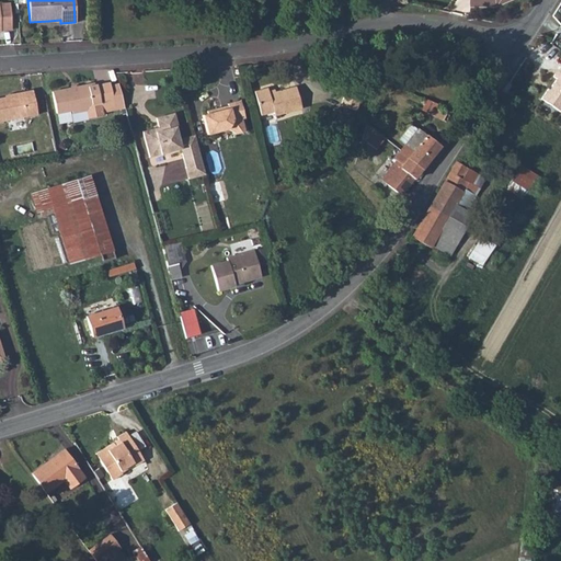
[(0,2),(0,32),(11,32),(9,2),(0,2)]
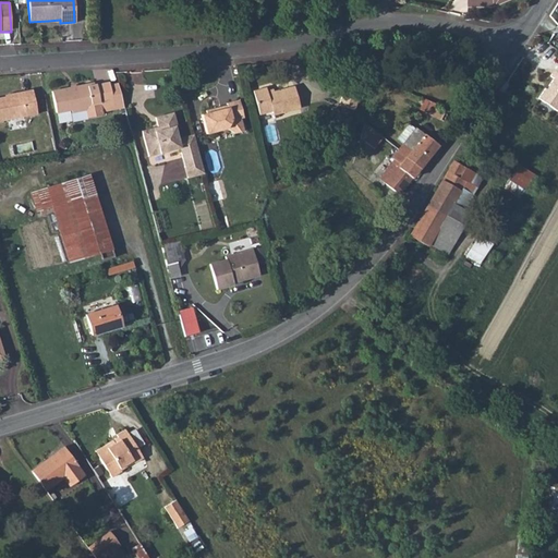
[(543,86),(536,96),(554,109),(557,102),(557,65),(555,63),(548,74),(552,76),(544,87),(543,86)]
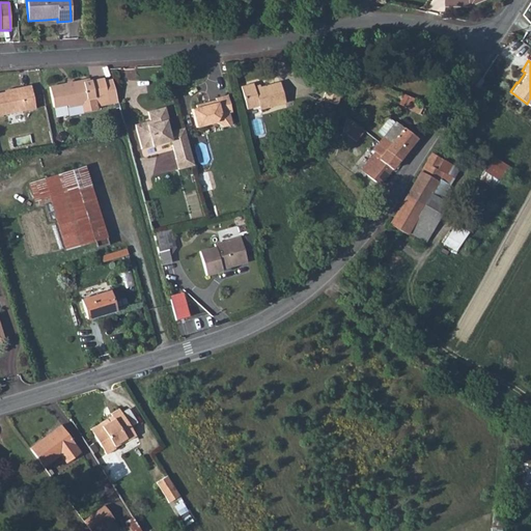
[(103,81),(103,78),(83,82),(83,81),(49,87),(53,107),(66,105),(66,108),(81,105),(83,116),(98,114),(96,111),(118,106),(111,79),(103,81)]
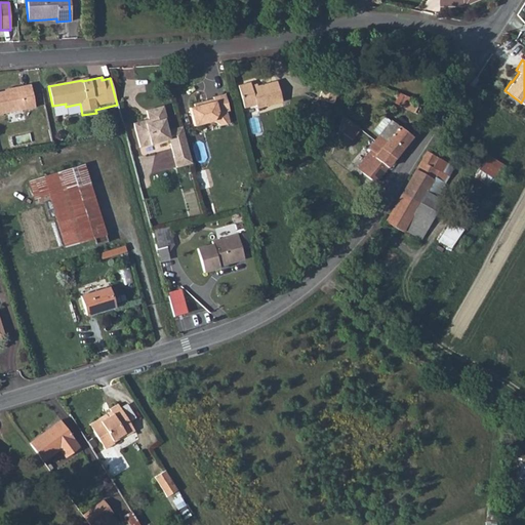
[(334,105),(341,83),(328,78),(321,101),(334,105)]
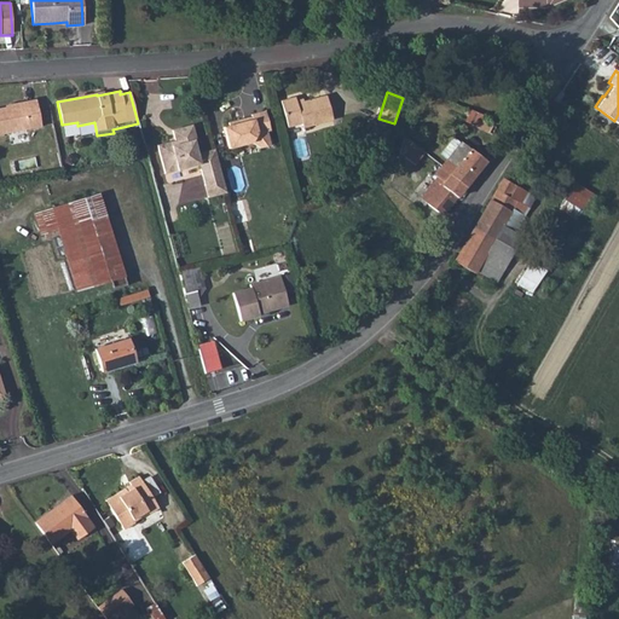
[(295,99),(294,98),(281,102),(287,127),(300,123),(301,127),(331,120),(325,96),(304,102),(296,103),(295,99)]
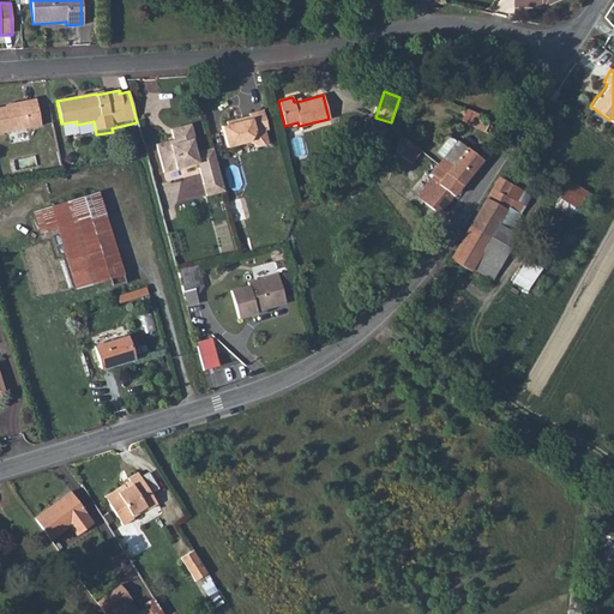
[(0,107),(0,132),(41,125),(36,100),(5,104),(5,106),(0,107)]
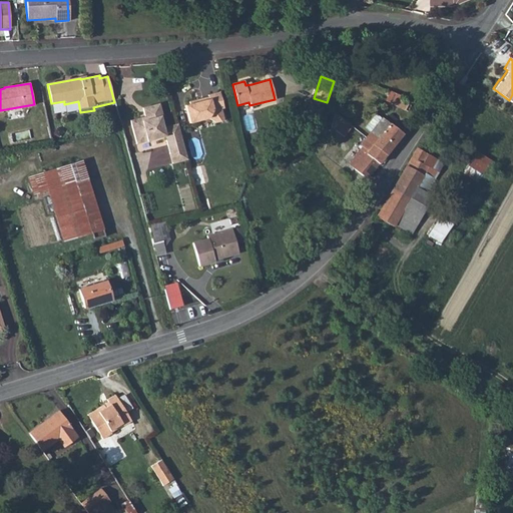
[(386,100),(397,105),(399,100),(401,95),(399,94),(390,90),(386,100)]
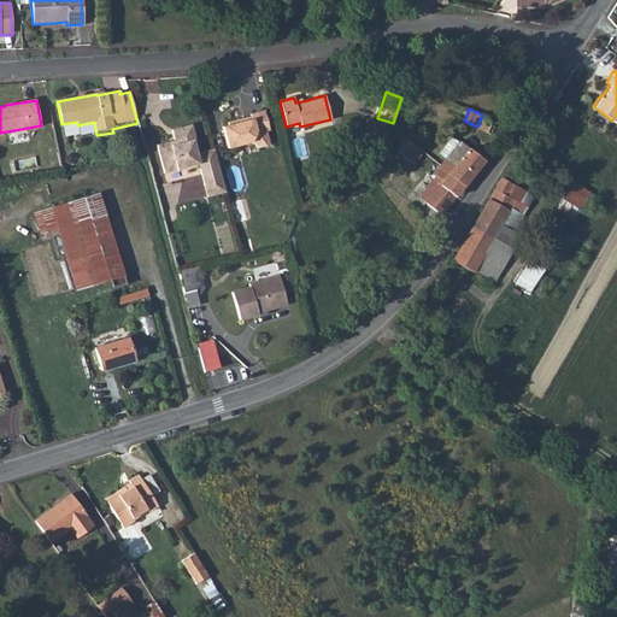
[(269,129),(264,110),(250,113),(251,115),(252,118),(240,121),(239,118),(227,122),(228,124),(222,125),(228,147),(251,141),(259,146),(269,144),(265,130),(269,129)]
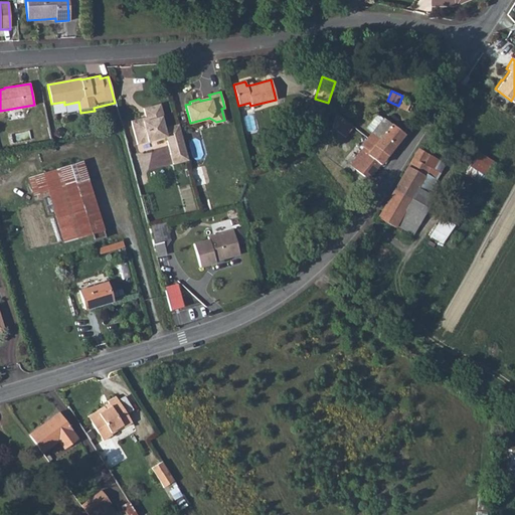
[(398,106),(398,107),(409,112),(411,106),(400,101),(398,106)]
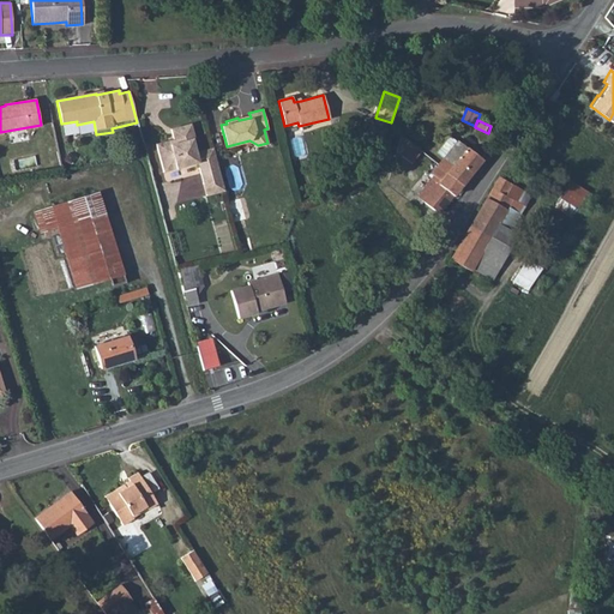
[(168,140),(155,144),(163,172),(197,162),(203,184),(221,179),(212,148),(194,152),(191,139),(194,138),(190,124),(170,128),(173,139),(174,143),(169,144),(168,140)]
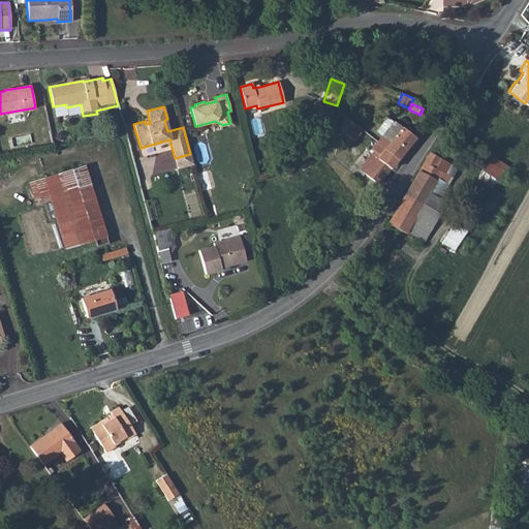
[(340,128),(355,139),(365,128),(349,117),(340,128)]
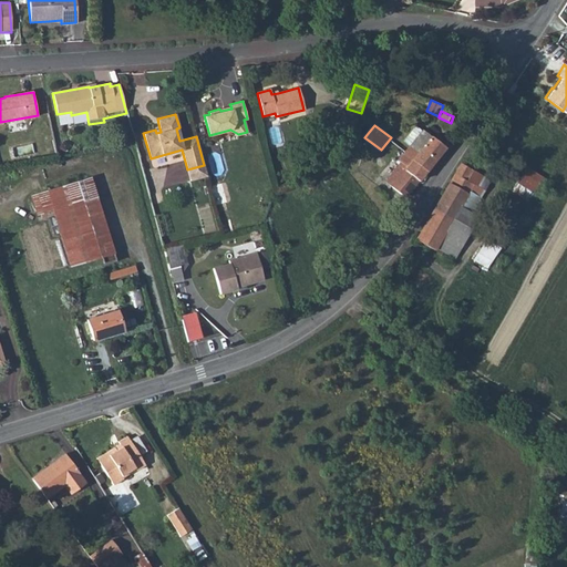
[(398,161),(405,166),(404,168),(419,181),(444,148),(416,125),(404,140),(411,145),(409,146),(398,161)]
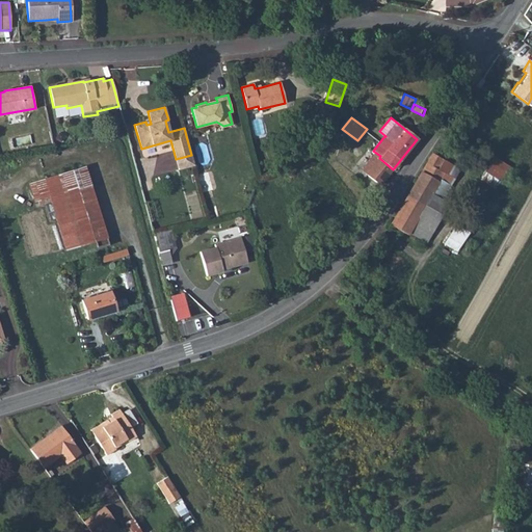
[(389,224),(406,235),(408,233),(425,242),(440,218),(436,217),(430,213),(437,200),(430,195),(443,175),(436,170),(443,159),(432,153),(430,155),(389,224)]
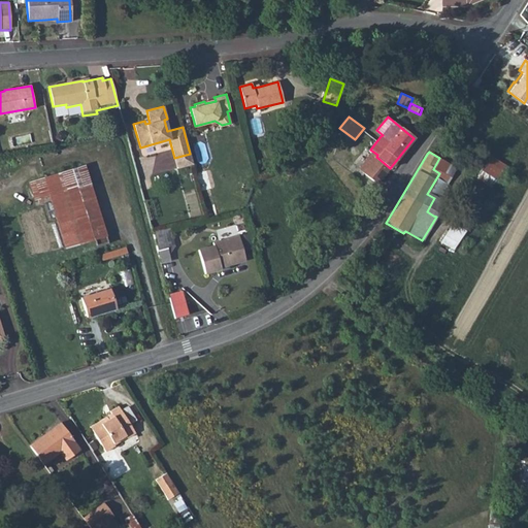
[(174,158),(176,167),(193,163),(190,154),(174,158)]
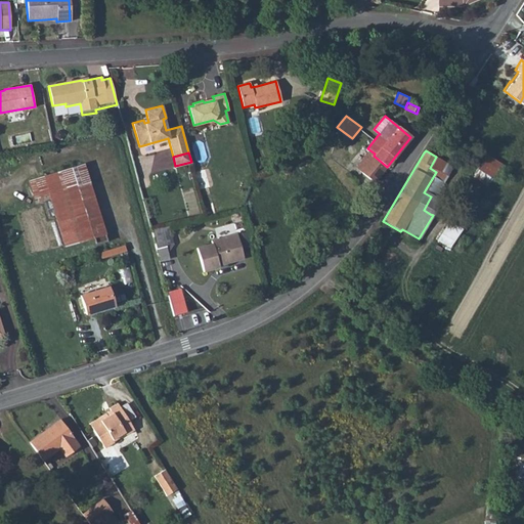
[(368,153),(357,166),(362,170),(361,172),(374,181),(387,167),(374,156),(368,153)]
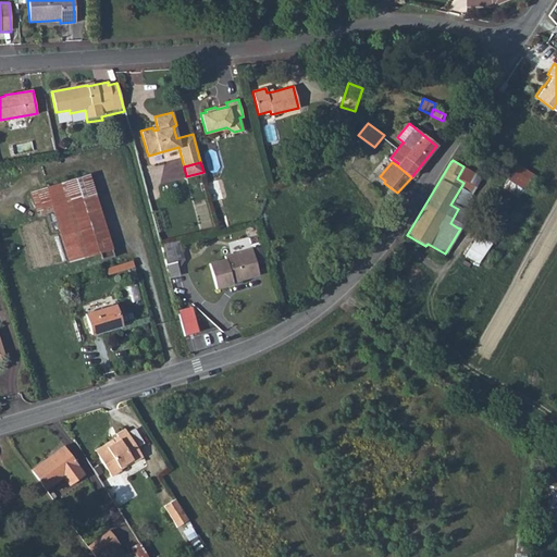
[(503,187),(518,197),(531,174),(517,165),(503,187)]
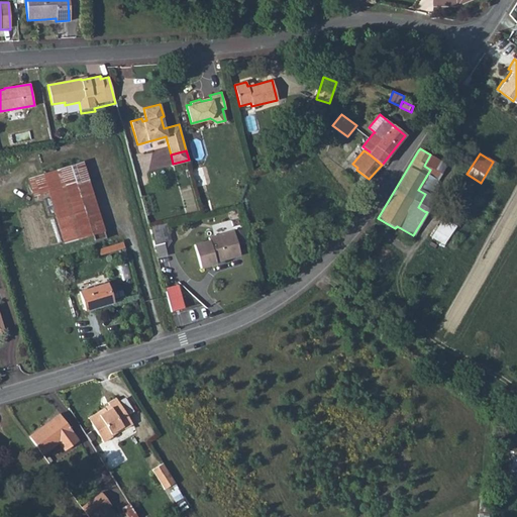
[(424,211),(433,196),(427,193),(436,179),(434,177),(443,163),(430,154),(424,166),(430,170),(418,190),(425,194),(418,207),(424,211)]
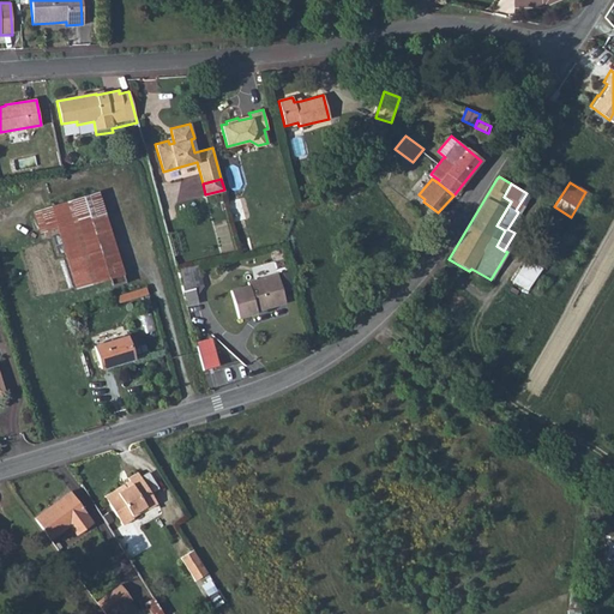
[(50,228),(102,212),(96,193),(34,211),(40,232),(50,228)]
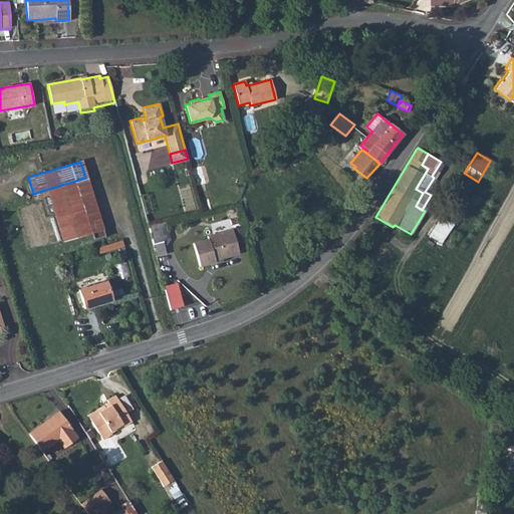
[(190,169),(193,179),(202,176),(200,166),(190,169)]
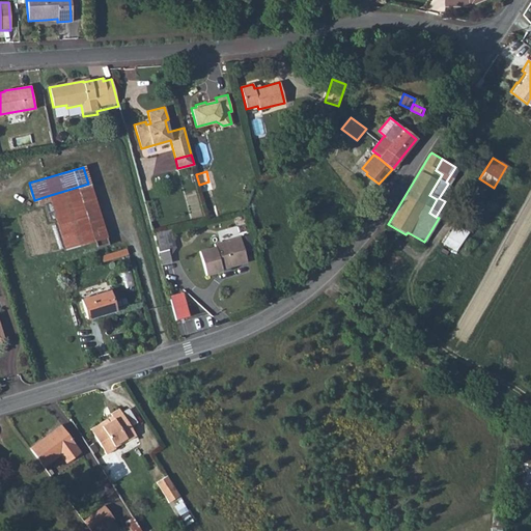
[(44,197),(45,201),(50,200),(52,208),(94,198),(89,184),(88,184),(44,197)]
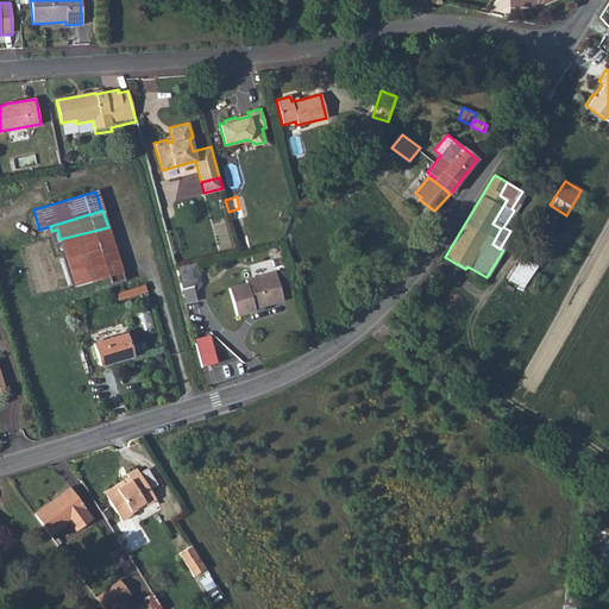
[(60,239),(74,284),(83,282),(107,275),(110,282),(124,278),(108,227),(60,239)]
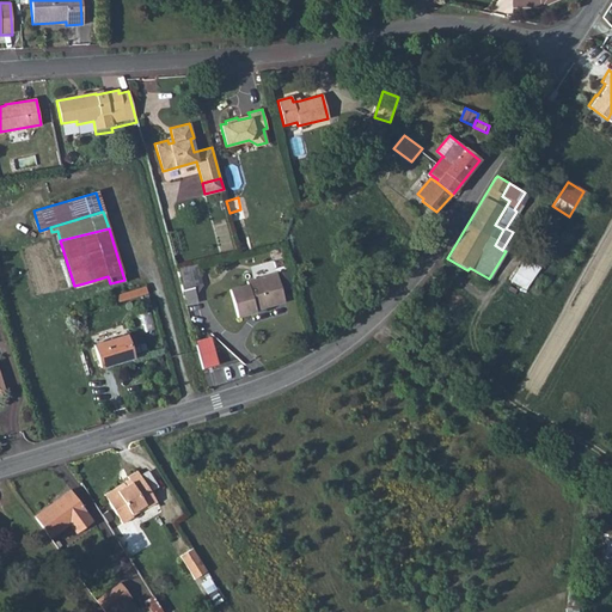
[(512,282),(524,289),(546,254),(533,246),(512,282)]
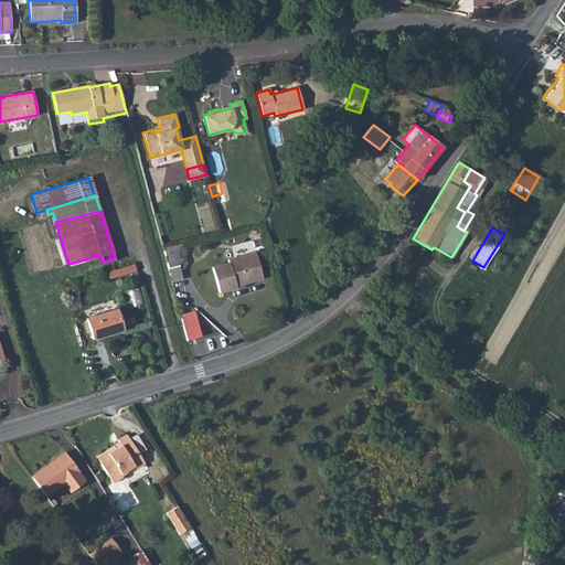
[(172,245),(180,272),(185,263),(181,243),(172,245)]
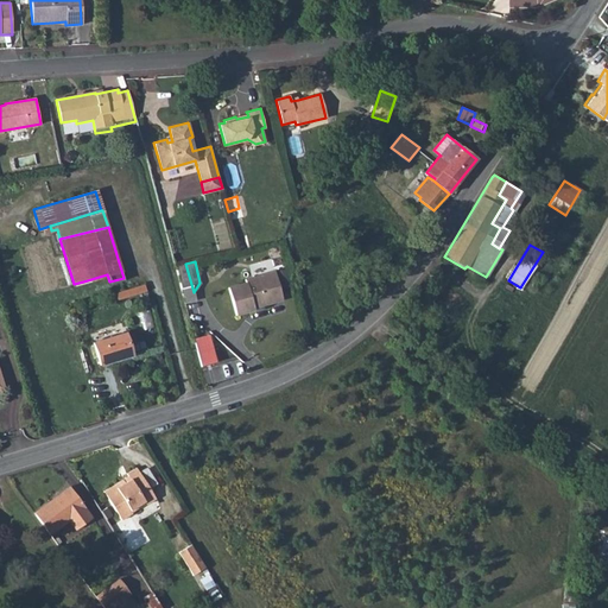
[(173,266),(184,303),(196,299),(194,292),(185,264),(173,266)]
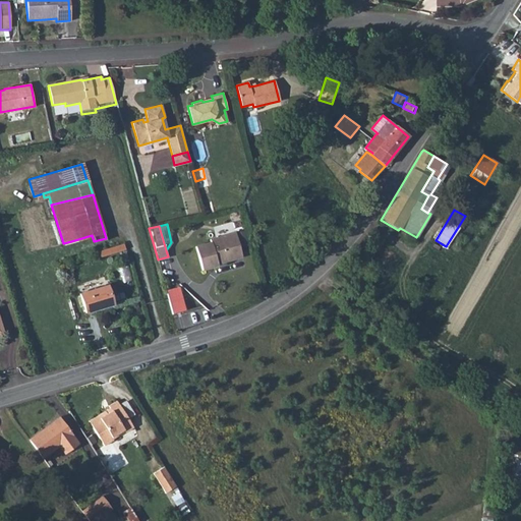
[(194,246),(200,270),(217,266),(217,263),(241,256),(235,233),(210,240),(210,243),(194,246)]
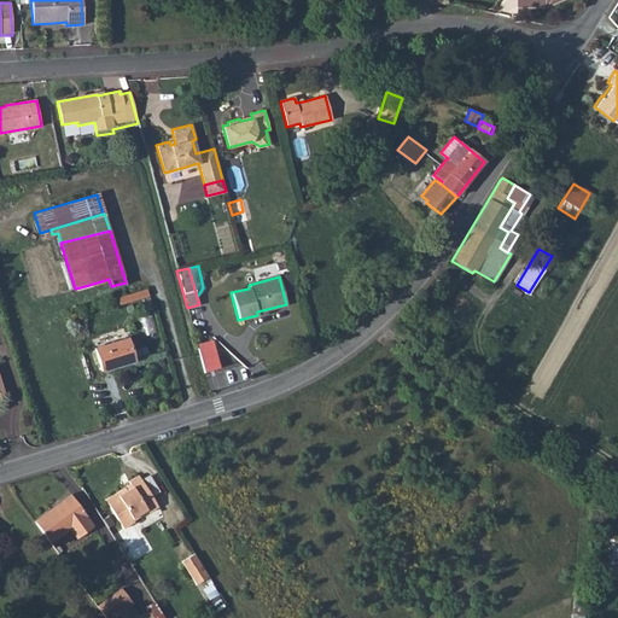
[(156,331),(153,315),(145,316),(147,332),(156,331)]
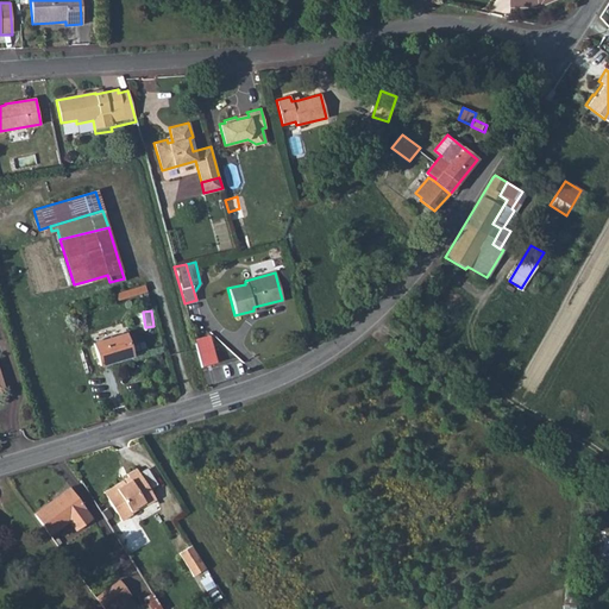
[(92,343),(99,365),(132,356),(125,333),(92,343)]
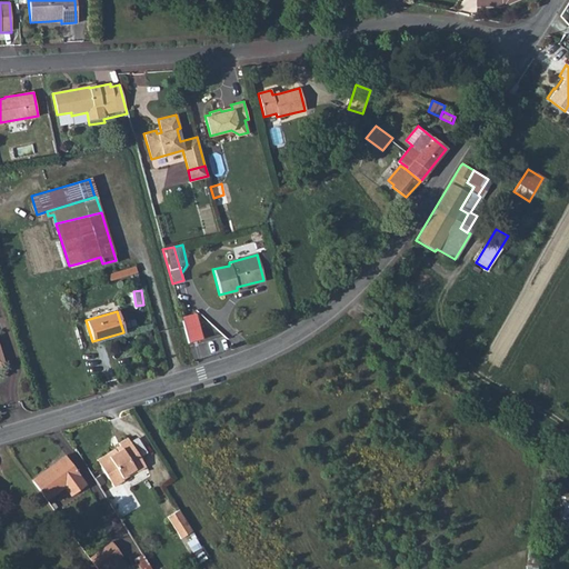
[(183,315),(189,341),(205,338),(198,311),(183,315)]
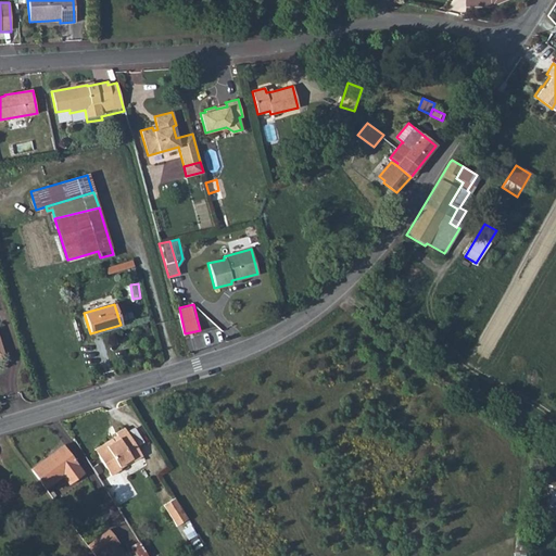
[(106,442),(93,450),(111,476),(121,469),(118,467),(126,463),(128,466),(137,459),(118,431),(110,437),(112,439),(113,441),(109,445),(106,442)]
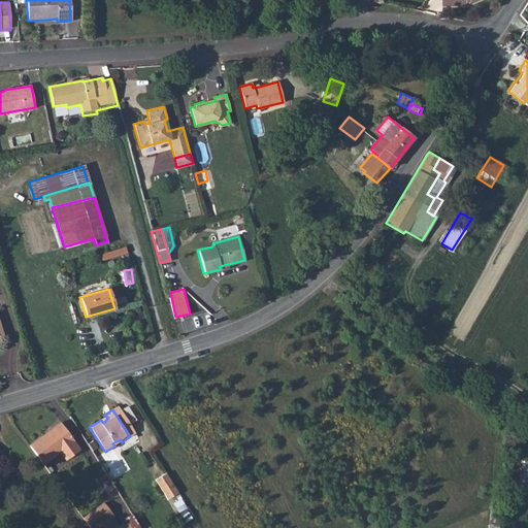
[(29,446),(42,464),(59,453),(65,460),(78,451),(74,443),(73,441),(60,423),(29,446)]
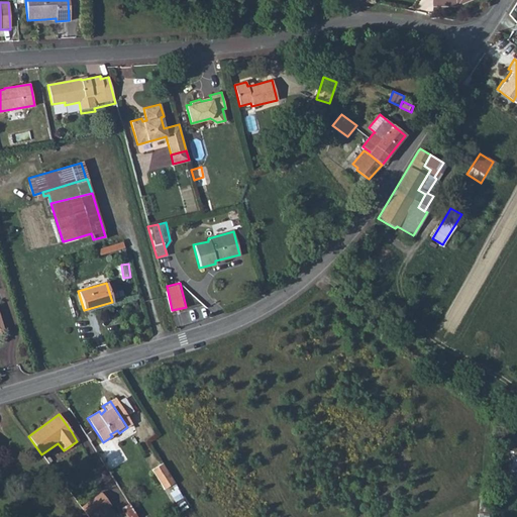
[(171,484),(159,464),(147,471),(160,490),(171,484)]
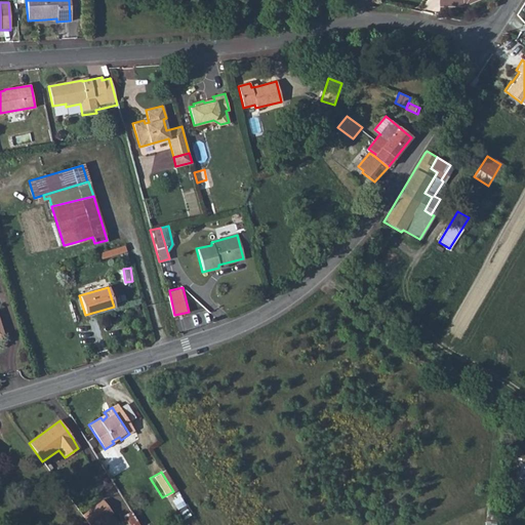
[(82,515),(89,524),(95,524),(112,513),(103,500),(82,515)]
